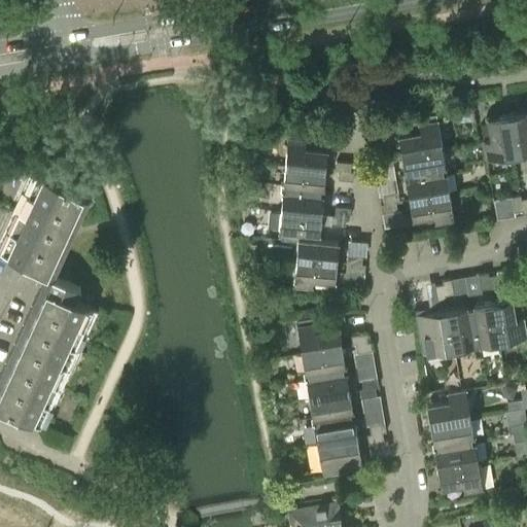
[(526,110),(506,114),(513,154),(526,151),(526,110)]
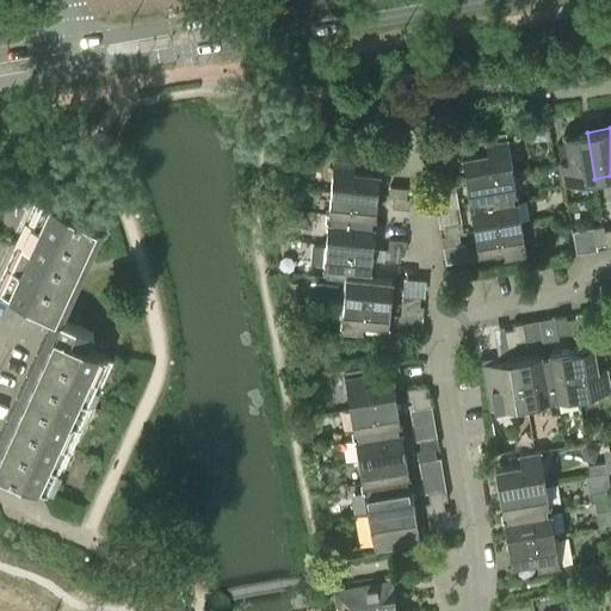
[(594,179),(587,133),(565,136),(569,161),(563,162),(560,162),(563,184),(594,179)]
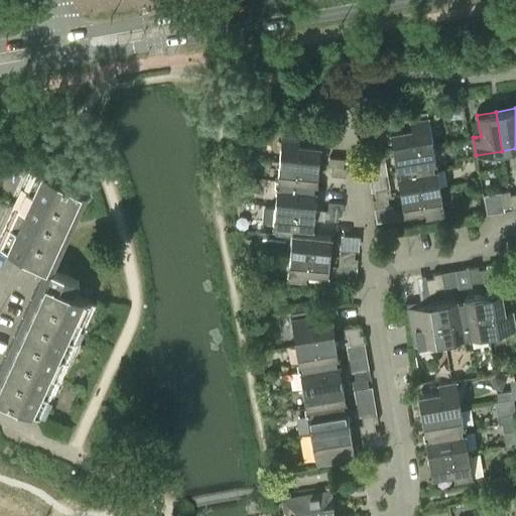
[(393,150),(432,144),(427,117),(409,120),(411,128),(390,132),(393,150)]
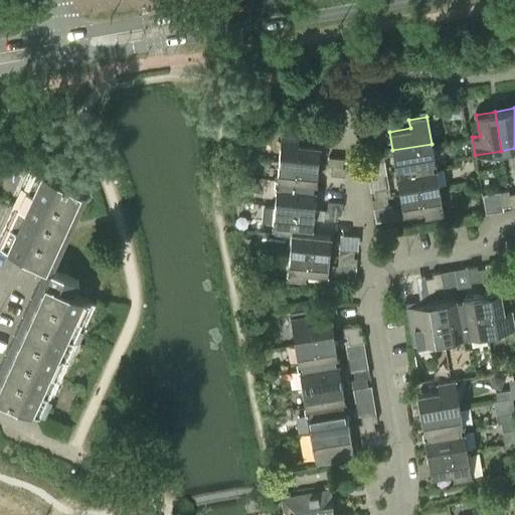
[(480,136),(477,120),(469,122),(472,137),(475,137),(480,136)]
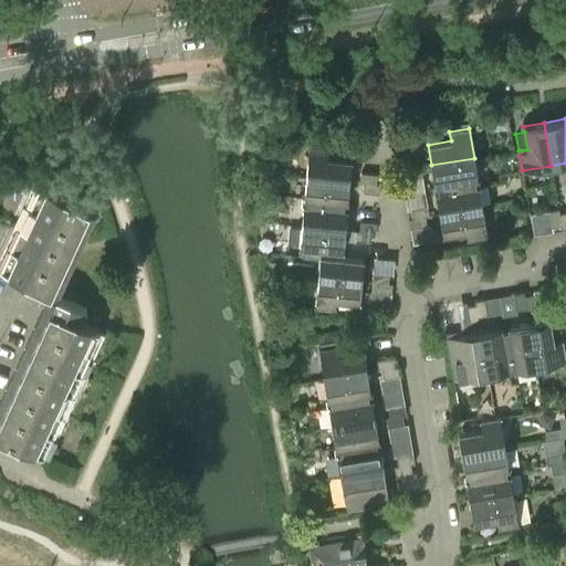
[(308,147),(305,177),(348,181),(350,160),(327,158),(328,149),(308,147)]
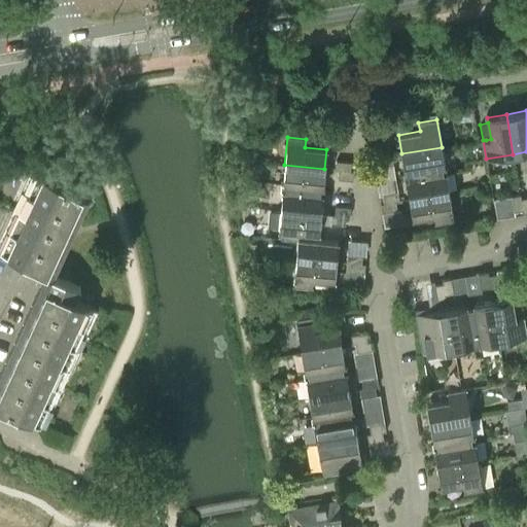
[(386,147),(371,149),(373,159),(376,157),(388,155),(386,147)]
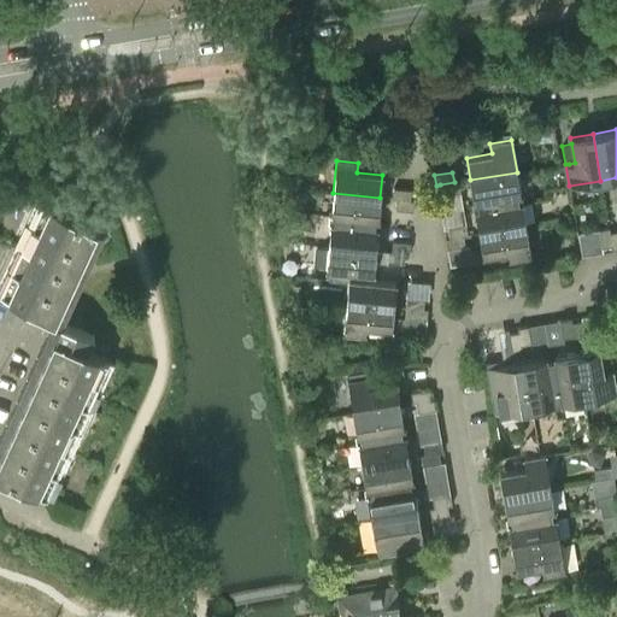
[(517,172),(470,180),(474,201),(497,198),(499,207),(522,204),(517,172)]
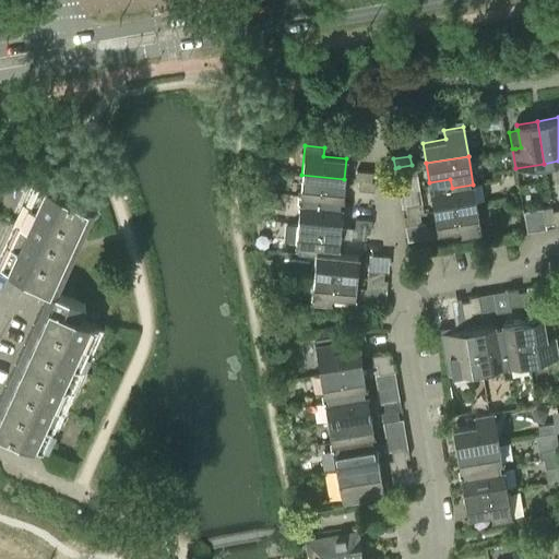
[(415,165),(412,165),(399,167),(401,177),(417,174),(415,165)]
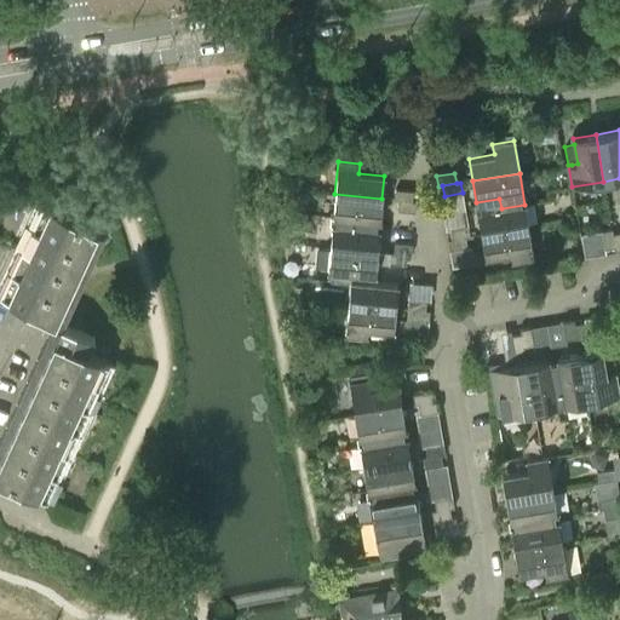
[(394,200),(397,200),(412,201),(413,190),(395,189),(394,200)]
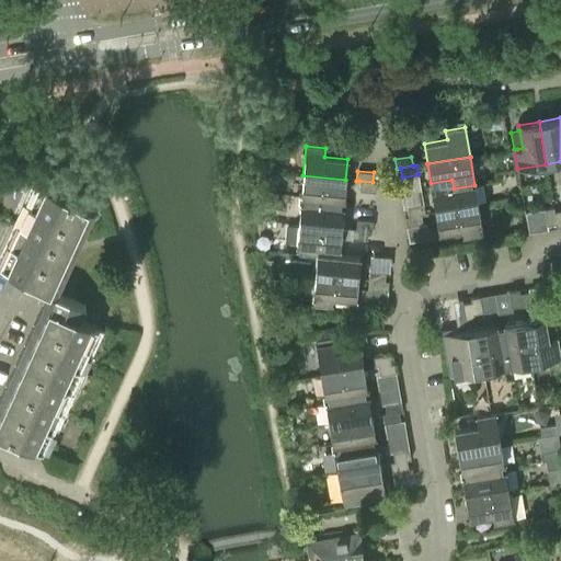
[(321,206),(343,208),(345,180),(302,175),(301,195),(322,197),(321,206)]
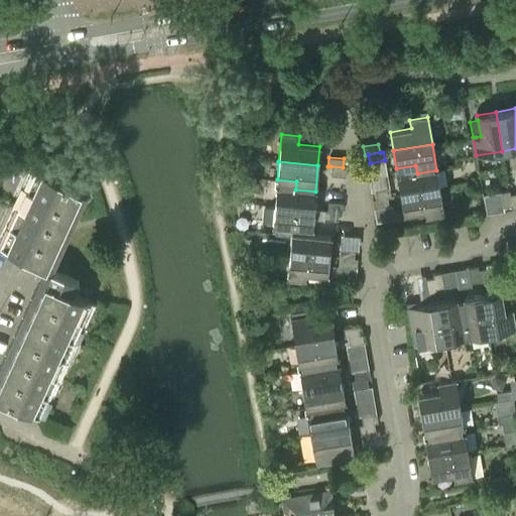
[(400,195),(439,188),(436,170),(417,173),(415,165),(396,168),(400,195)]
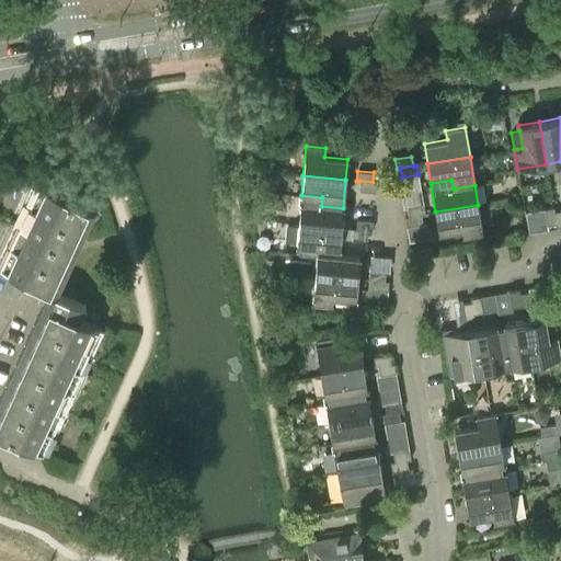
[(376,182),(373,182),(359,181),(359,191),(375,192),(376,182)]
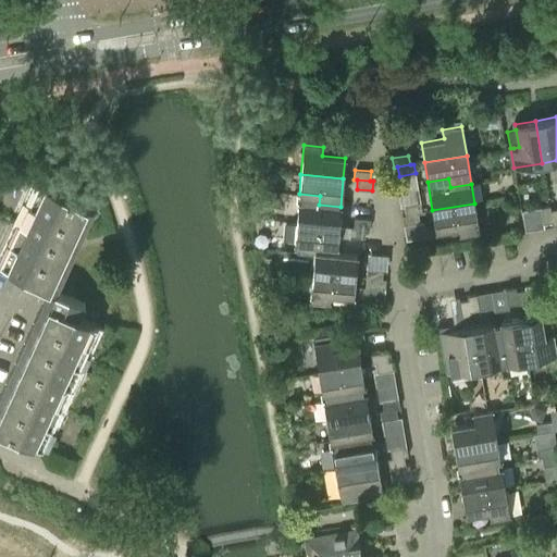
[(38,182),(19,223),(69,246),(88,205),(38,182)]
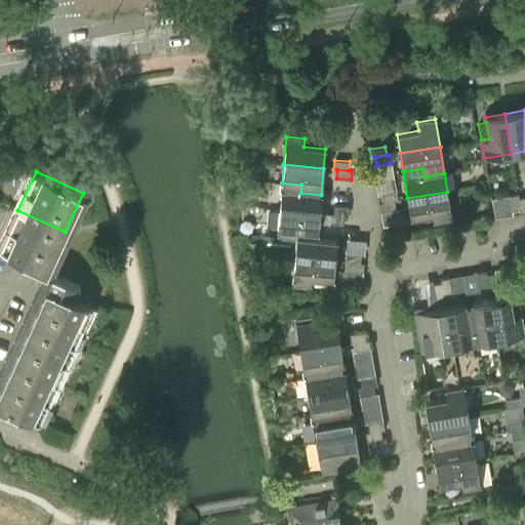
[(279,209),(319,213),(321,195),(300,193),(301,185),(282,183),(279,209)]
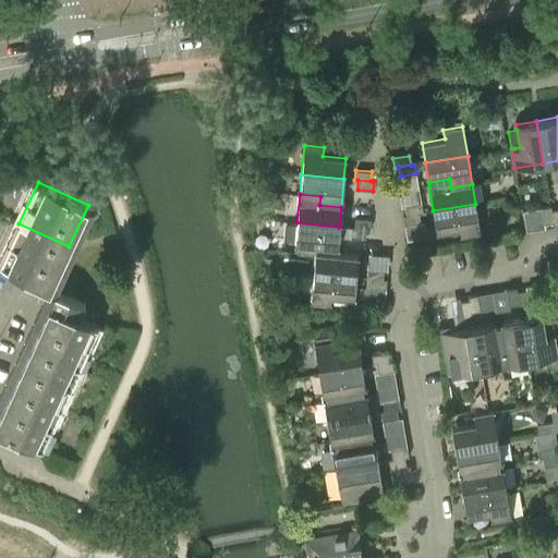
[(419,214),(423,213),(421,204),(404,206),(407,215),(419,214)]
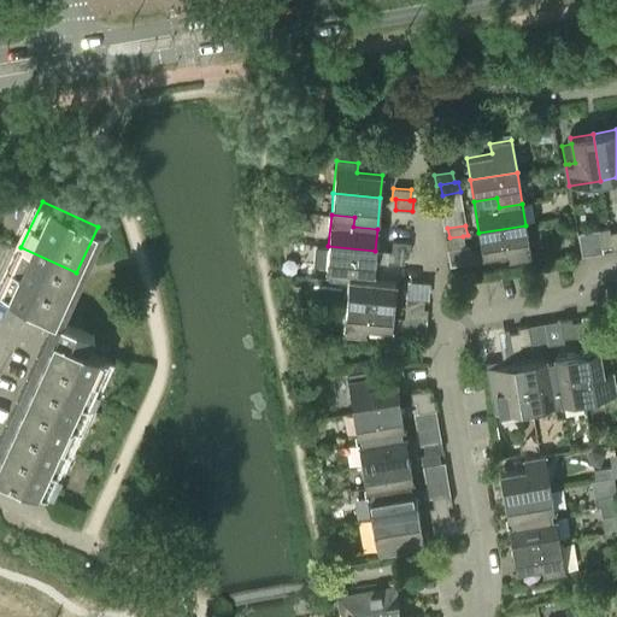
[(526,225),(479,233),(483,256),(507,251),(510,260),(530,257),(526,225)]
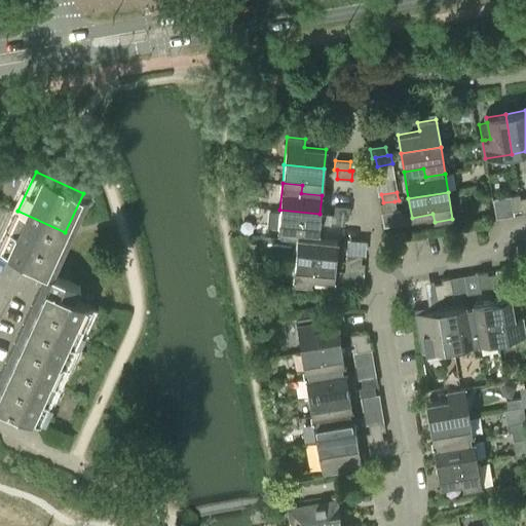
[(520,198),(519,194),(510,195),(513,211),(521,210),(520,198)]
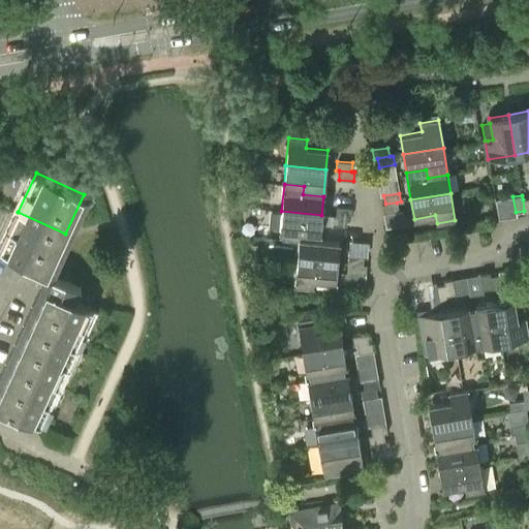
[(399,211),(397,203),(385,204),(381,205),(383,214),(399,211)]
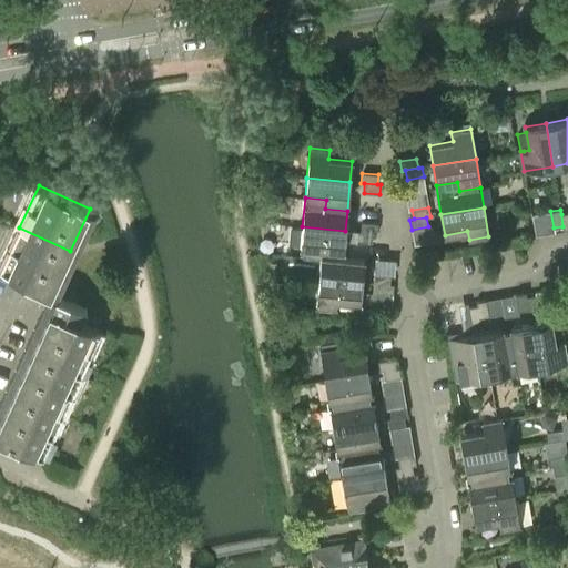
[(373,233),(376,233),(377,223),(361,222),(361,231),(361,232),(373,233)]
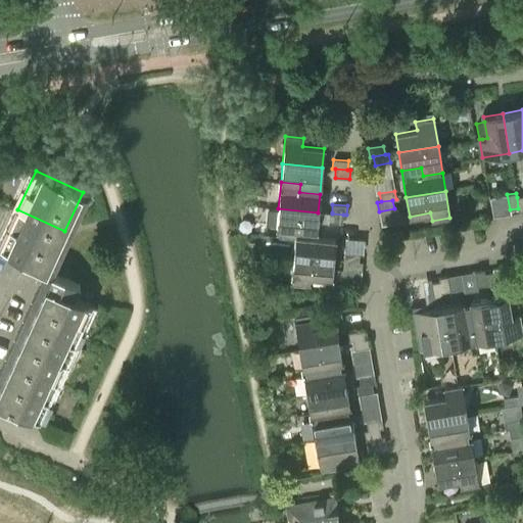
[(318,212),(278,208),(277,228),(279,228),(278,236),(295,238),(296,229),(317,231),(318,212)]
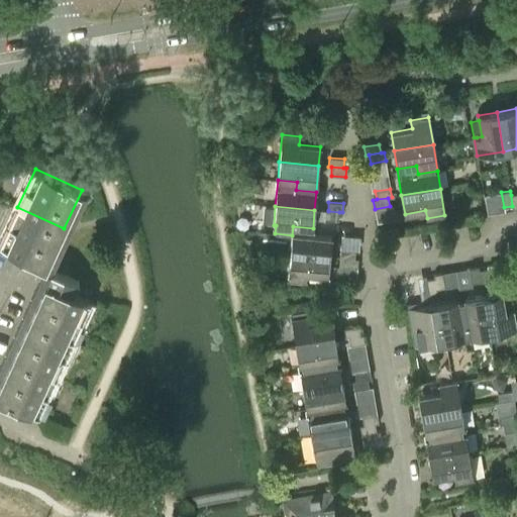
[(0,244),(0,245),(46,268),(64,228),(17,207),(0,244)]
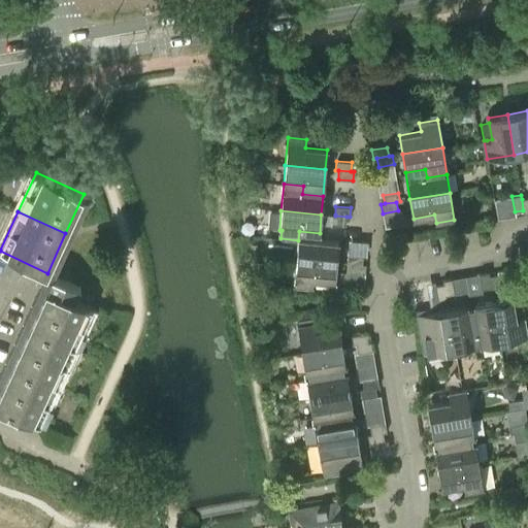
[(345,225),(347,217),(335,216),(335,215),(331,215),(330,224),(345,225)]
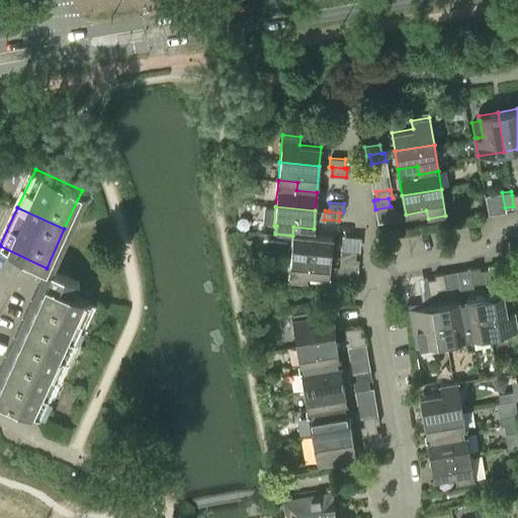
[(293,227),(292,236),(290,253),(330,257),(332,238),(313,236),(314,229),(293,227)]
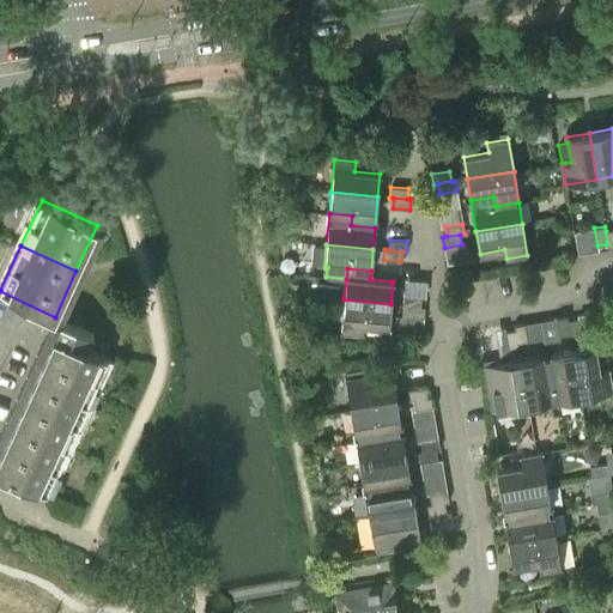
[(404,295),(402,305),(407,305),(420,307),(422,296),(404,295)]
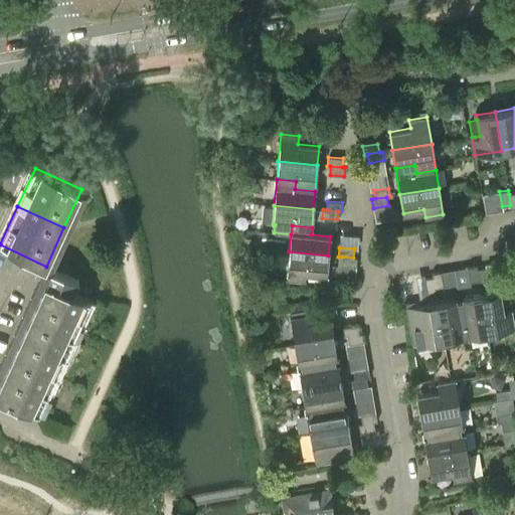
[(328,255),(289,251),(287,279),(305,280),(305,273),(327,274),(328,255)]
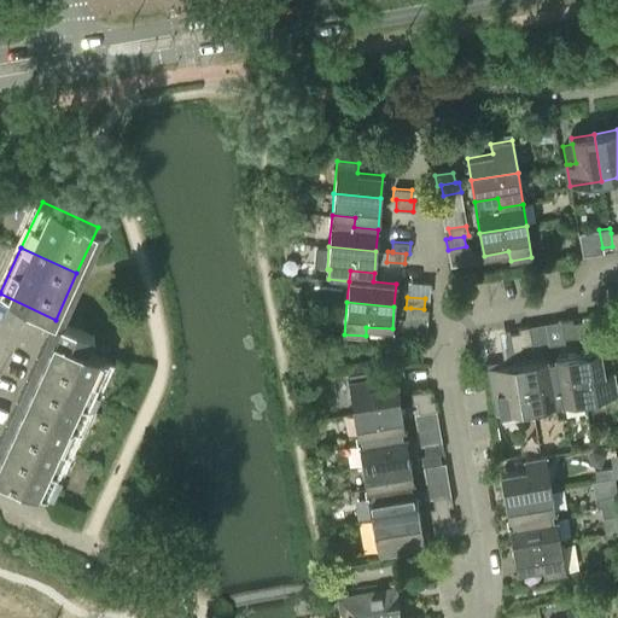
[(427,309),(424,309),(410,308),(406,308),(404,319),(426,320),(427,309)]
